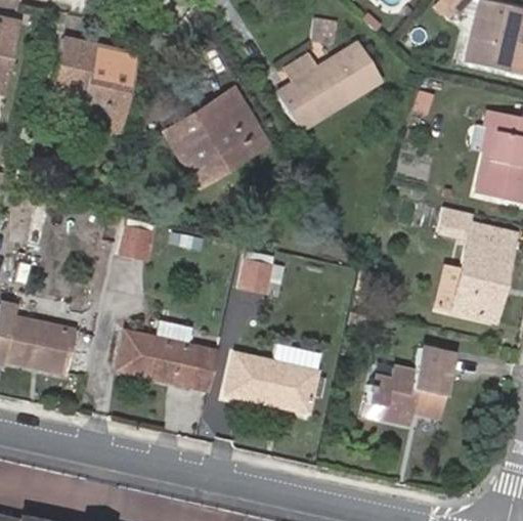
[(447,0),(456,8),(464,0),(447,0)]
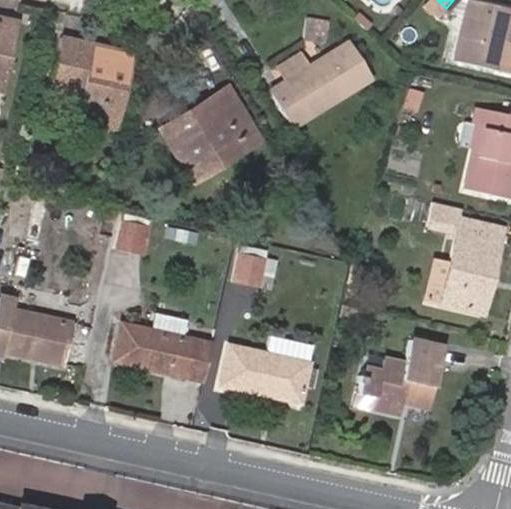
[(465,12),(467,0),(453,0),(446,8),(465,12)]
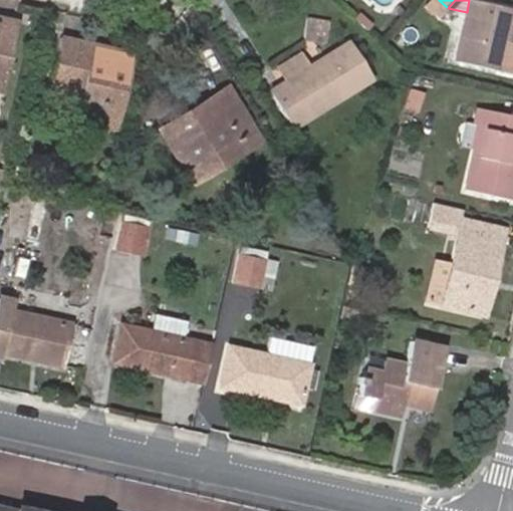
[(512,6),(485,0),(469,0),(467,12),(456,57),(512,70),(512,39),(508,38),(512,14),(512,6)]
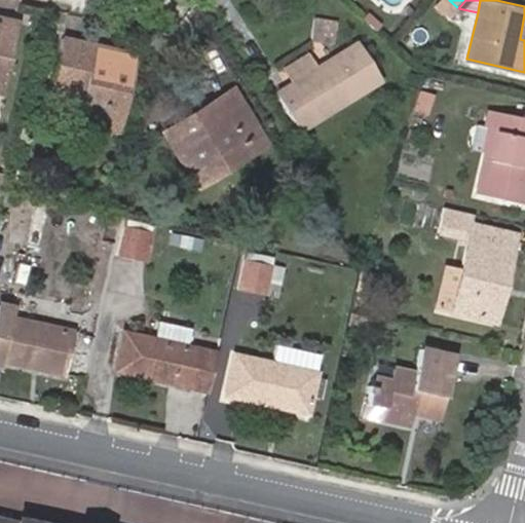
[(0,89),(3,90),(20,20),(0,14),(0,89)]
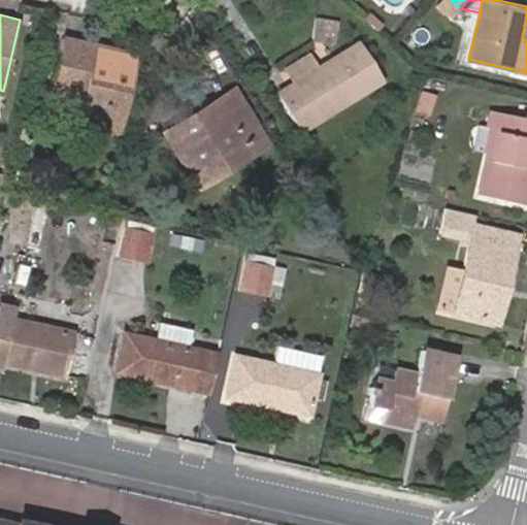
[(336,20),(317,17),(313,37),(332,40),(336,20)]
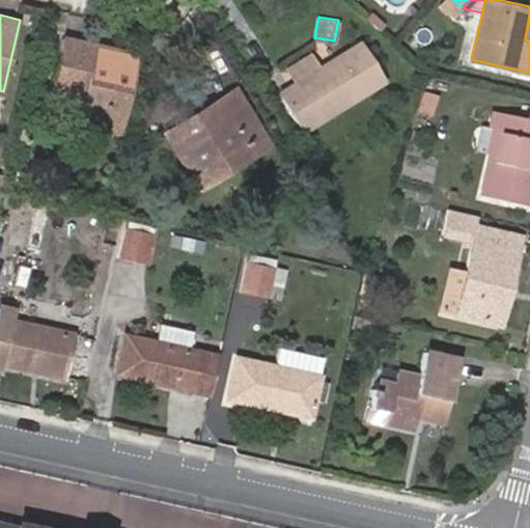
[(424,23),(411,38),(420,47),(434,31),(424,23)]
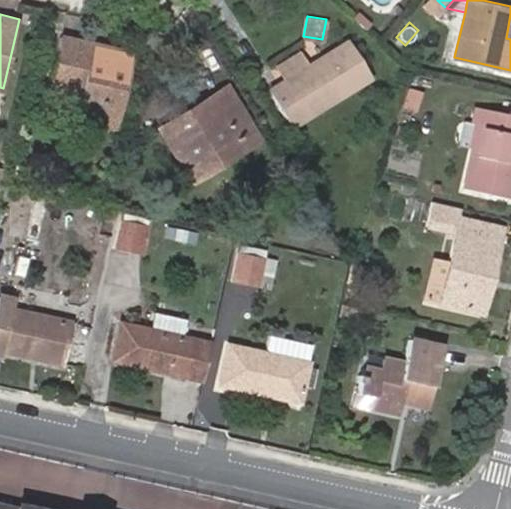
[(60,34),(50,75),(82,82),(79,97),(76,109),(118,119),(132,58),(93,49),(95,42),(60,34)]
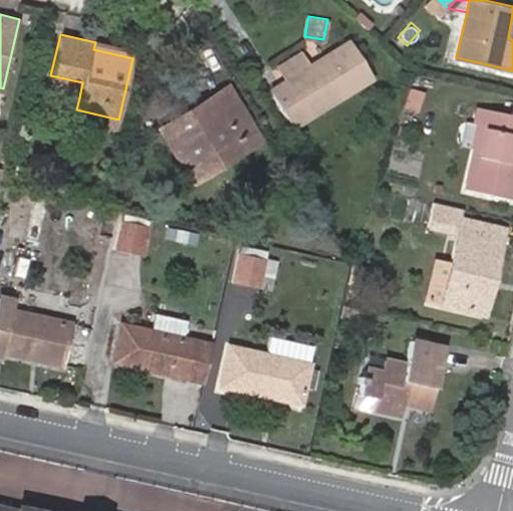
[(310,64),(287,79),(270,89),(293,125),(372,77),(350,39),(310,64)]
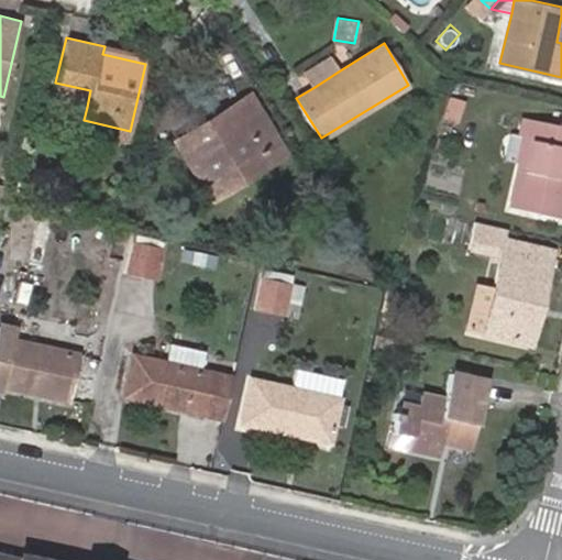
[(147,56),(105,46),(102,54),(145,64),(147,56)]
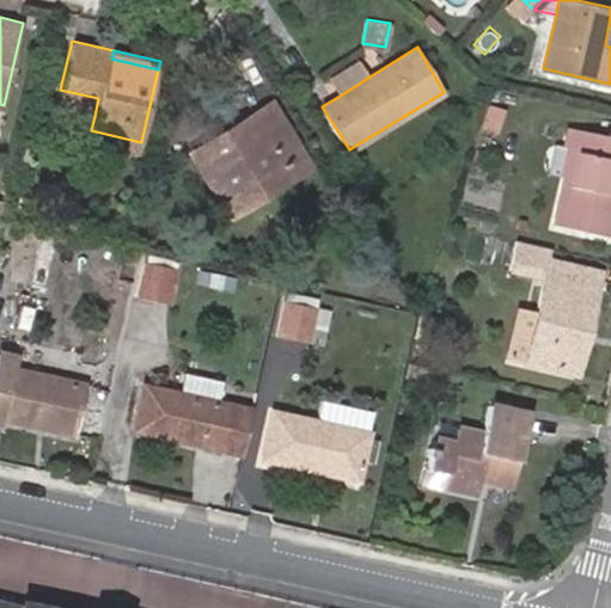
[(331,78),(342,94),(370,77),(360,60),(331,78)]
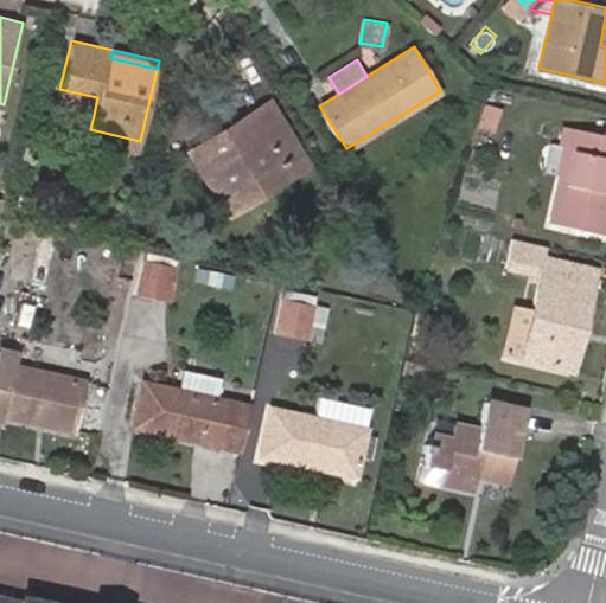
[(97,97),(59,89),(56,106),(94,115),(97,97)]
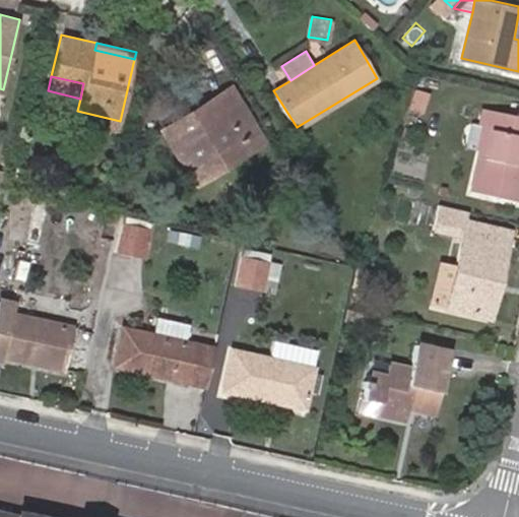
[(414,85),(411,107),(427,109),(430,88),(414,85)]
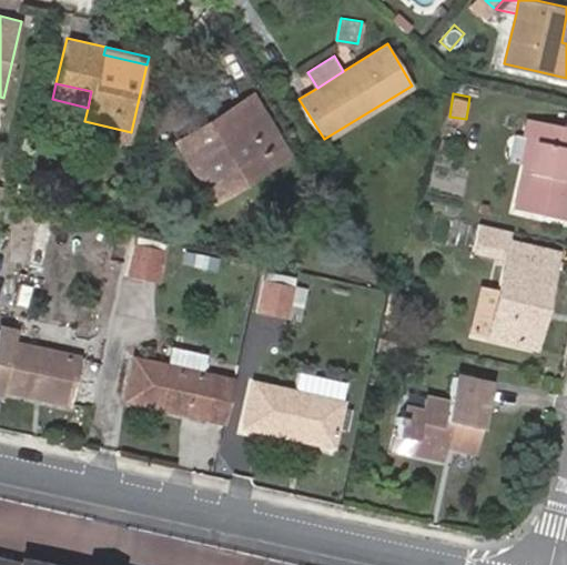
[(260,152),(267,164),(287,152),(253,94),(176,140),(204,187),(260,152)]
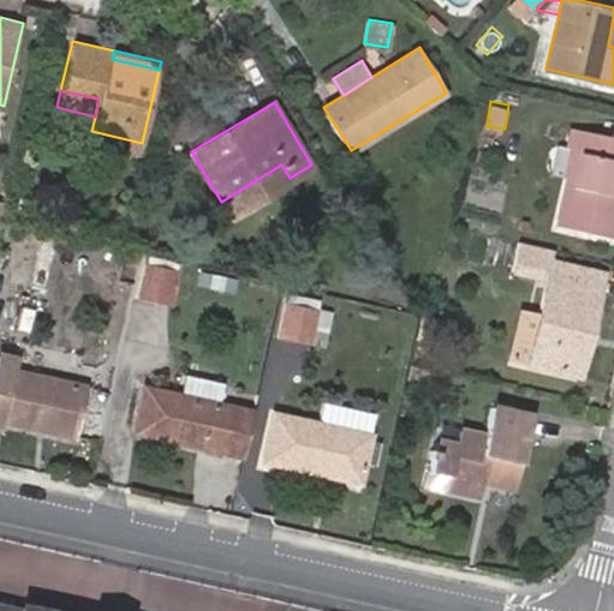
[(613,135),(572,125),(567,148),(574,149),(558,222),(610,235),(613,222),(613,191),(613,135)]
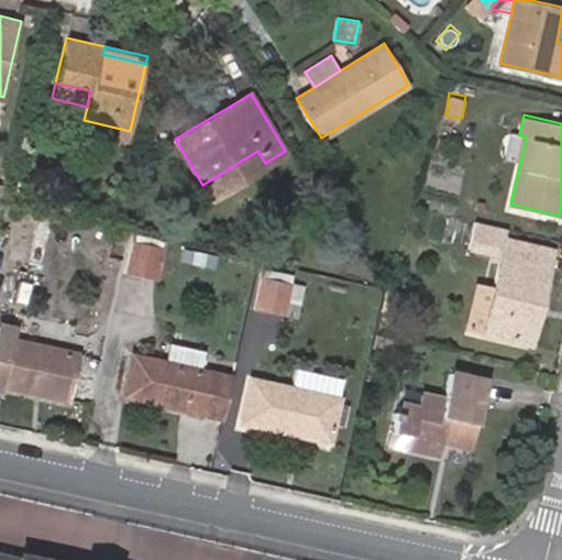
[(128,140),(130,131),(84,120),(81,129),(128,140)]
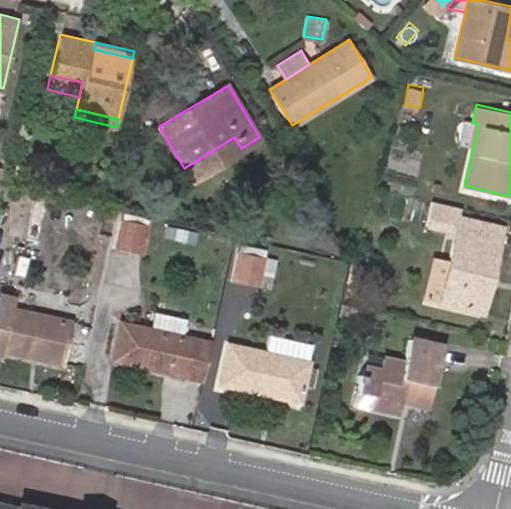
[(190,178),(241,148),(234,137),(184,168),(190,178)]
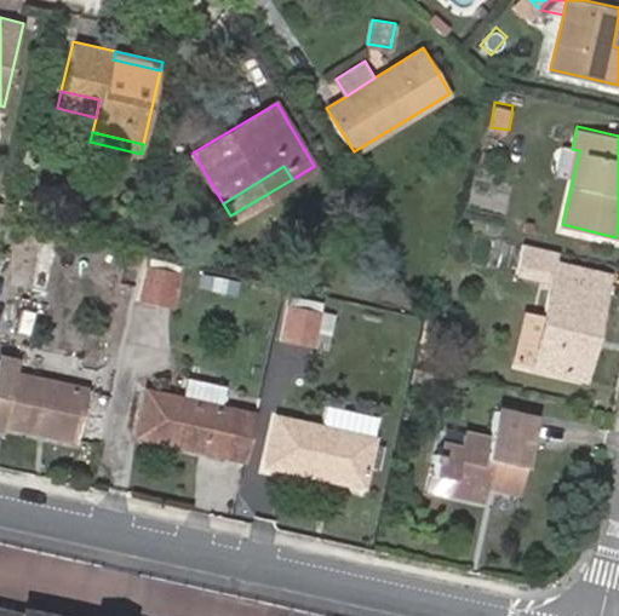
[(527,260),(545,264),(548,254),(529,249),(527,260)]
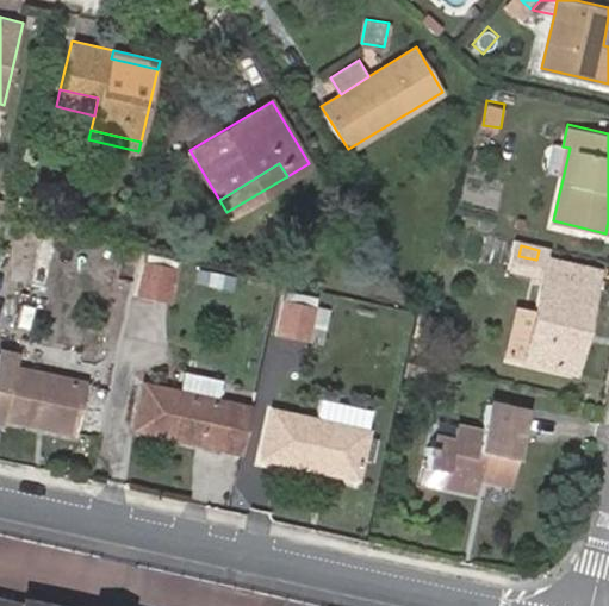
[(572,326),(582,329),(596,268),(546,257),(534,308),(522,357),(563,368),(572,326)]
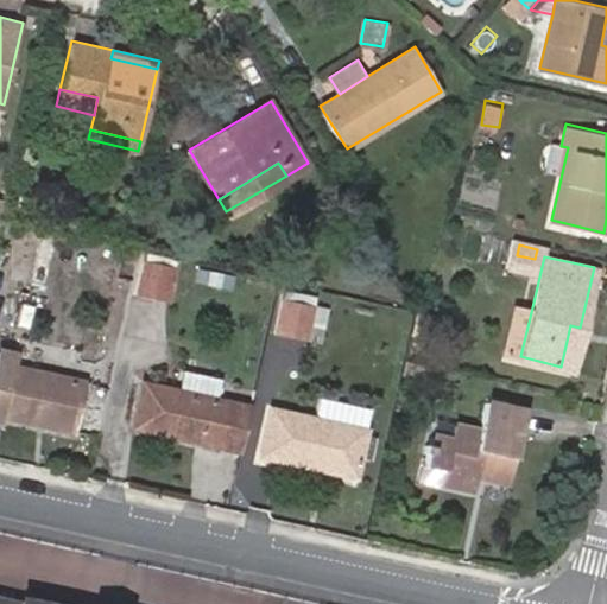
[(176,266),(144,259),(137,290),(168,298),(176,266)]
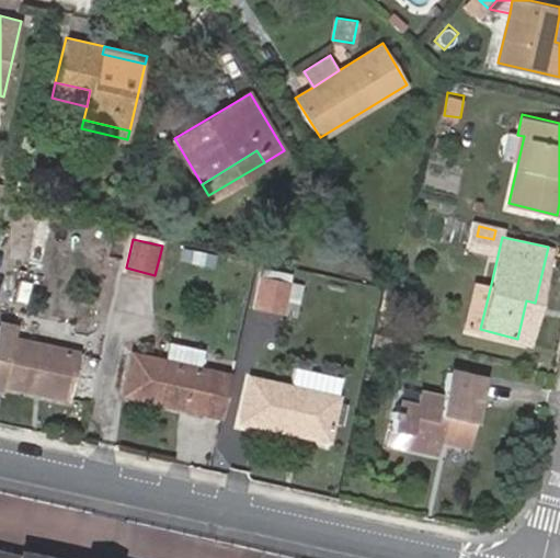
[(289,281),(261,274),(254,303),(283,309),(289,281)]
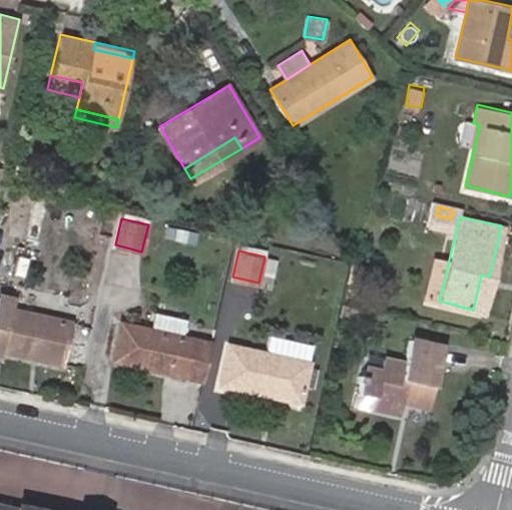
[(439,301),(449,260),(434,256),(425,298),(439,301)]
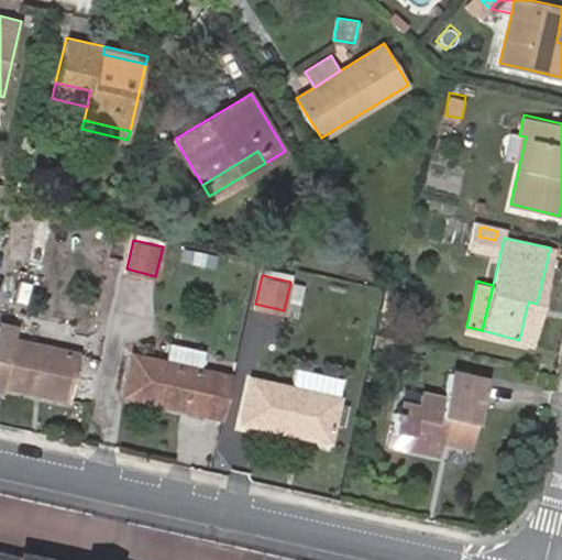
[(527,342),(537,304),(528,302),(519,340),(527,342)]
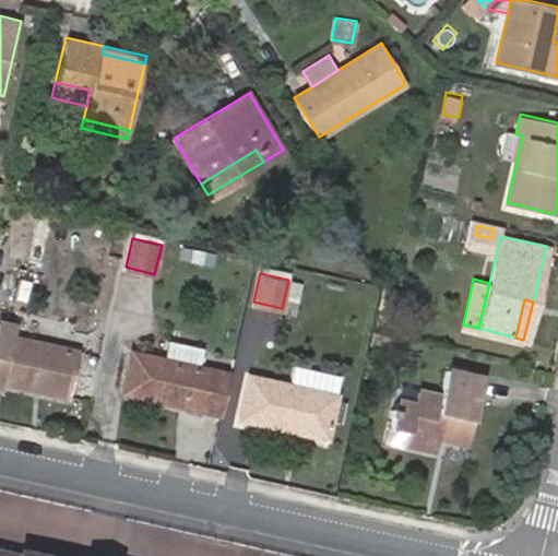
[(70,395),(81,350),(12,334),(15,323),(0,319),(0,385),(1,386),(2,379),(70,395)]
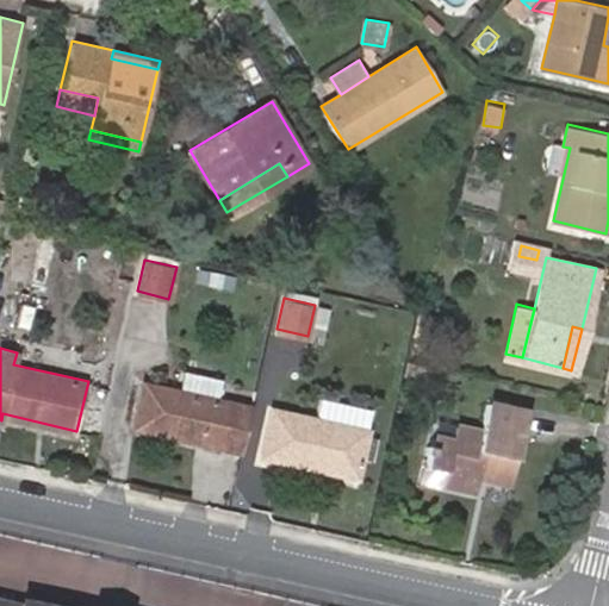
[(421,364),(410,361),(405,374),(418,378),(421,364)]
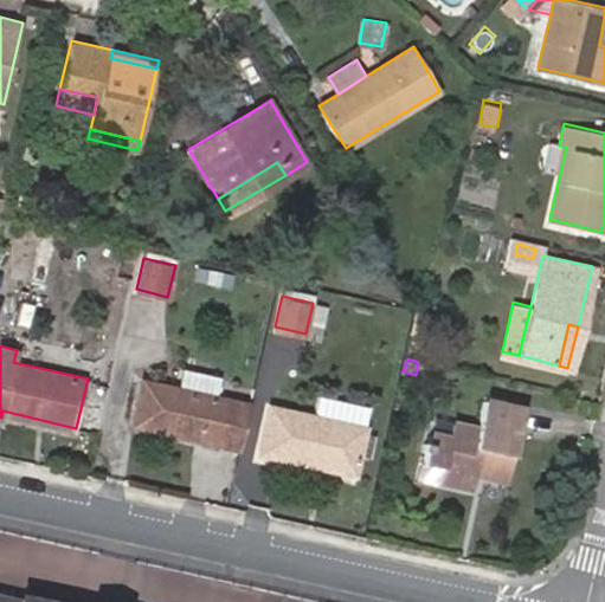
[(134,424),(240,446),(250,403),(227,399),(143,380),(134,424)]
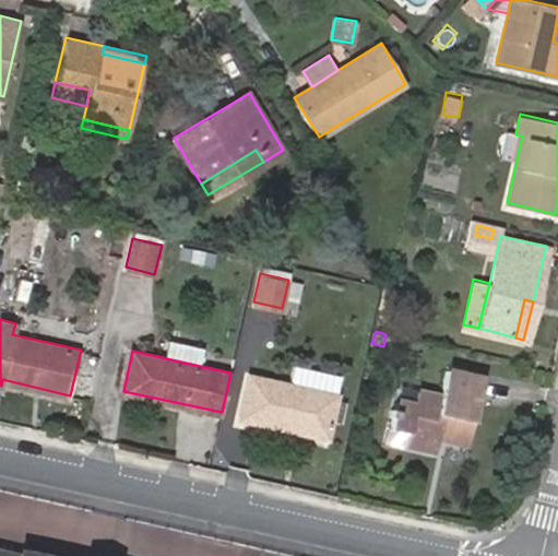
[(448,432),(447,438),(467,444),(484,376),(447,367),(440,393),(418,388),(415,401),(396,398),(391,425),(408,430),(405,442),(436,449),(439,436),(440,430),(448,432)]
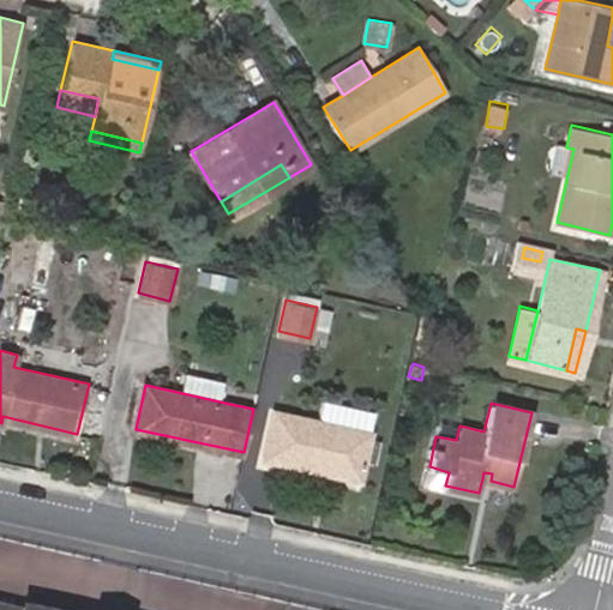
[(360,479),(371,433),(274,410),(262,457),(360,479)]
